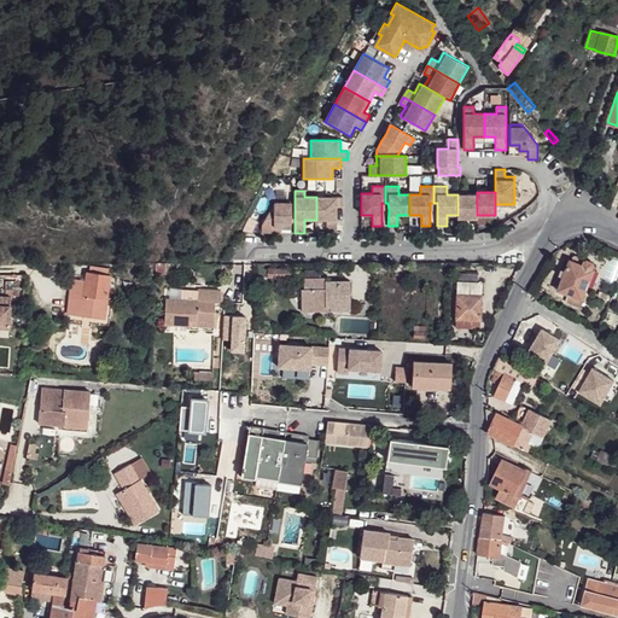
[(458,194),(458,215),(458,219),(477,219),(477,215),(477,194),(458,194)]
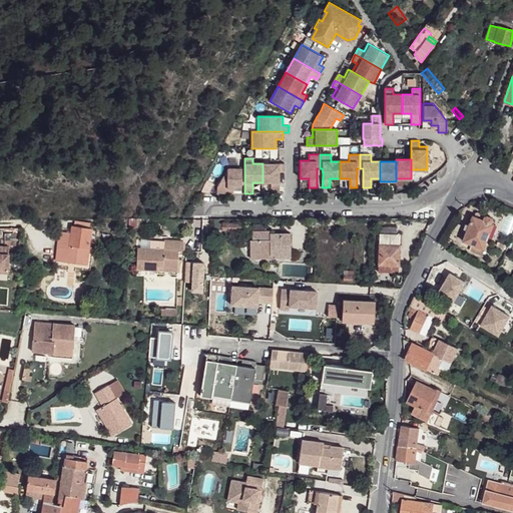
[(263,163),(263,182),(271,182),(271,193),(279,193),(280,171),(285,172),(285,163),(280,163),(263,163)]
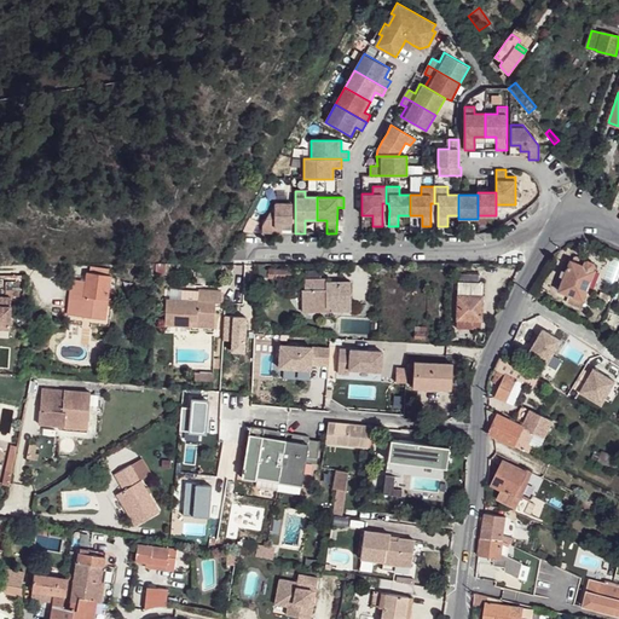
[(262,225),(262,233),(275,233),(275,227),(282,227),(282,223),(291,223),(291,203),(276,203),(262,225)]
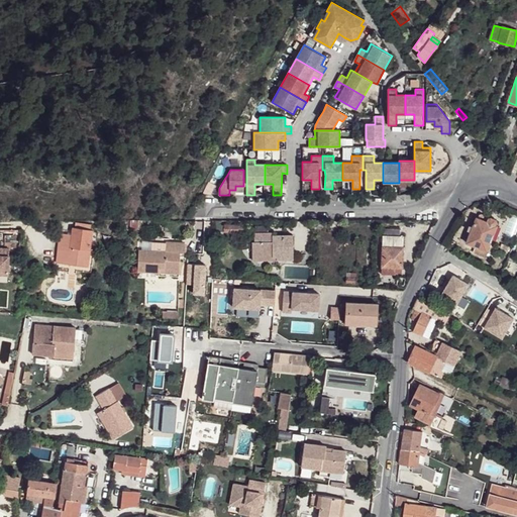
[(514,239),(516,231),(516,216),(510,214),(502,235),(514,239)]
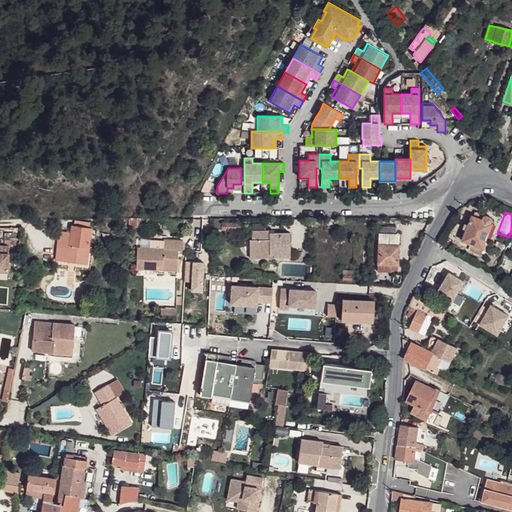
[(484,216),(483,219),(492,223),(494,219),(492,217),(487,215),(484,216)]
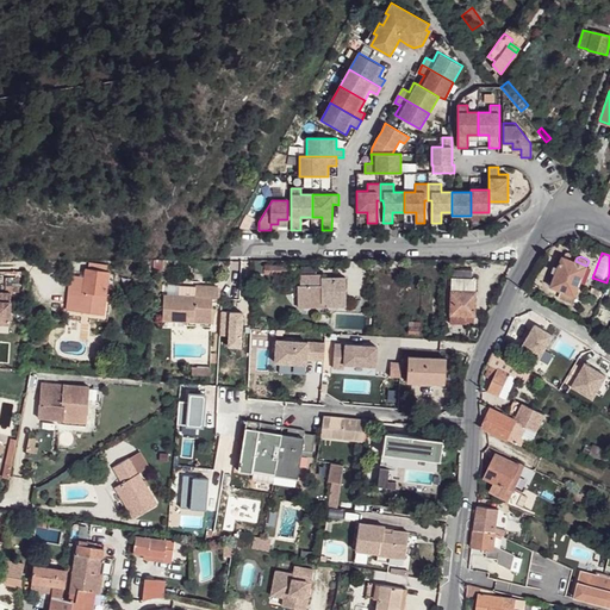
[(556,274),(552,287),(561,291),(568,293),(576,297),(587,266),(586,266),(576,261),(564,257),(559,268),(556,274)]
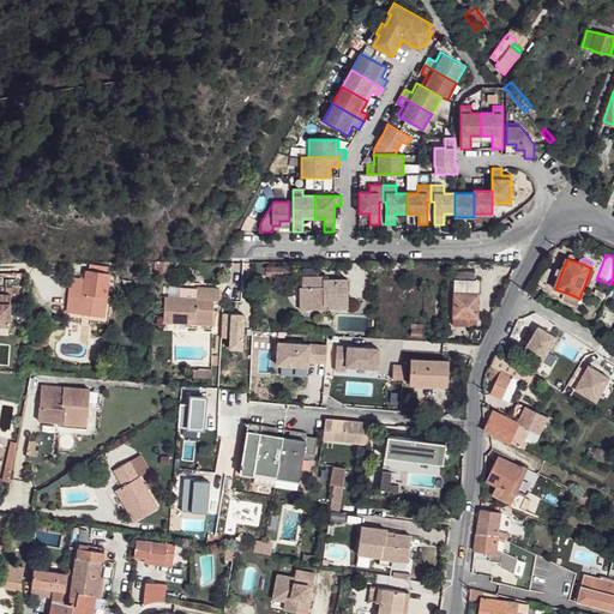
[(155,262),(154,272),(164,272),(164,262),(155,262)]
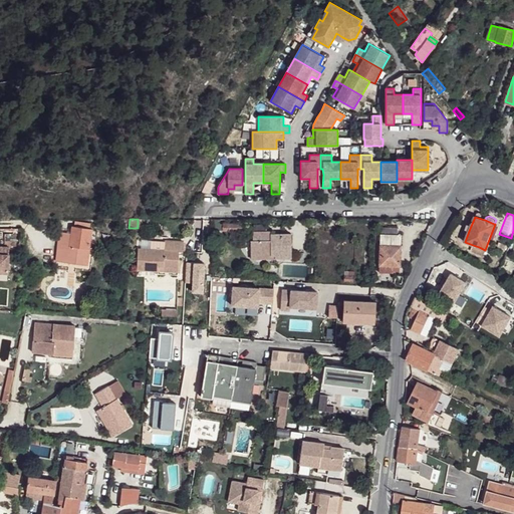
[(59,232),(56,261),(67,262),(67,259),(88,261),(91,229),(89,229),(74,227),(71,226),(70,233),(59,232)]
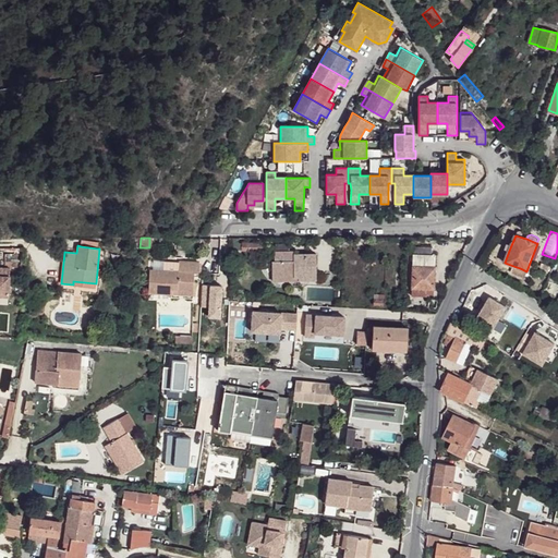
[(273,261),(273,275),(290,274),(290,276),(294,276),(294,280),(316,280),(315,254),(293,254),(293,251),(275,251),(275,261),(273,261)]
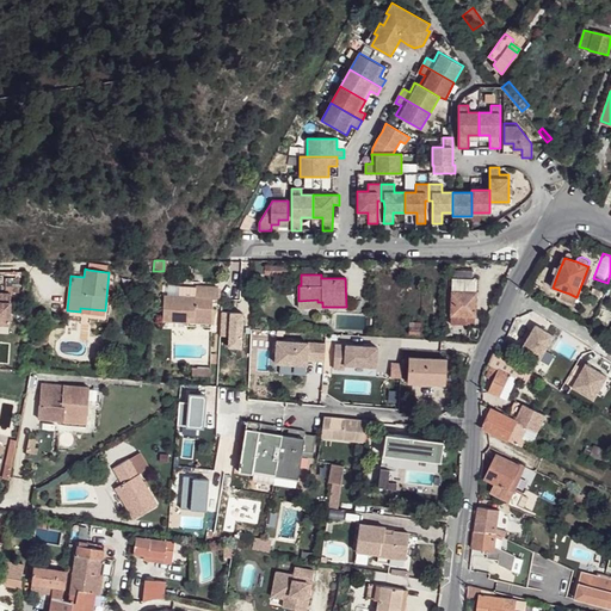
[(18,278),(6,277),(6,290),(18,290),(18,278)]
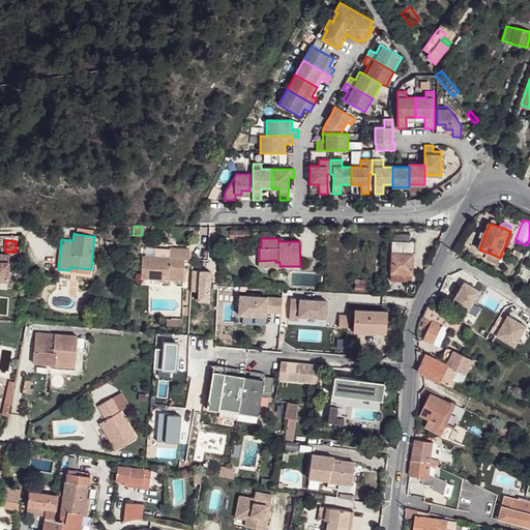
[(392,241),(390,273),(412,274),(413,242),(412,242),(392,241)]
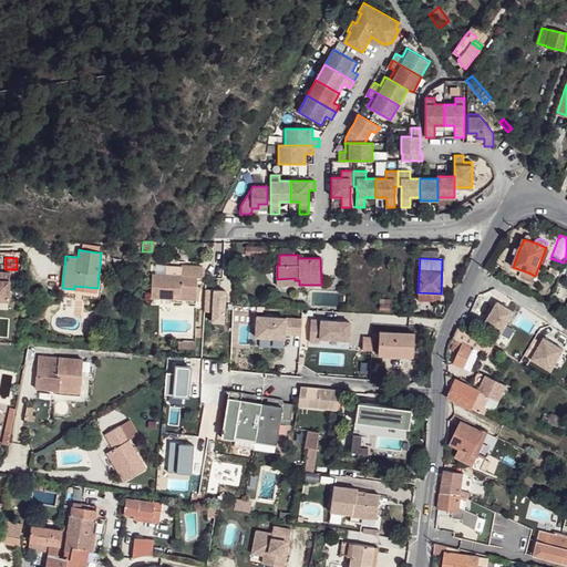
[(153,275),(151,298),(174,299),(174,294),(196,295),(197,277),(202,277),(203,266),(182,265),(182,276),(153,275)]
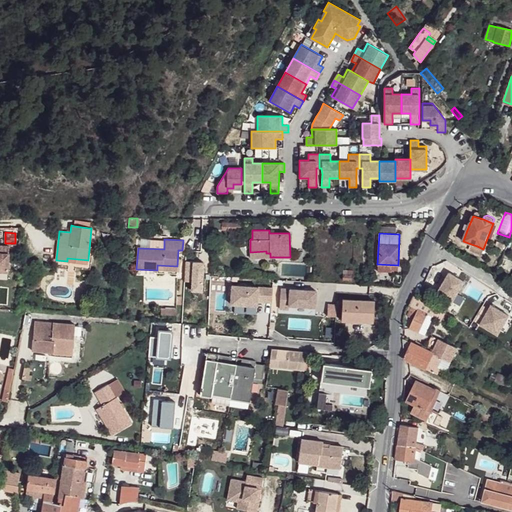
[(10,246),(0,245),(0,279),(8,280),(8,272),(10,246)]
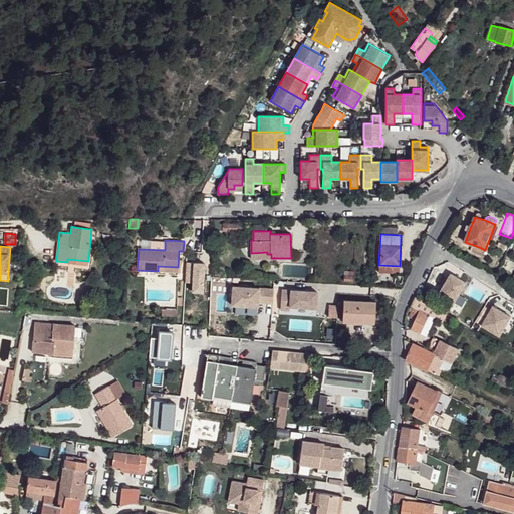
[(466,283),(451,274),(439,295),(454,304),(466,283)]
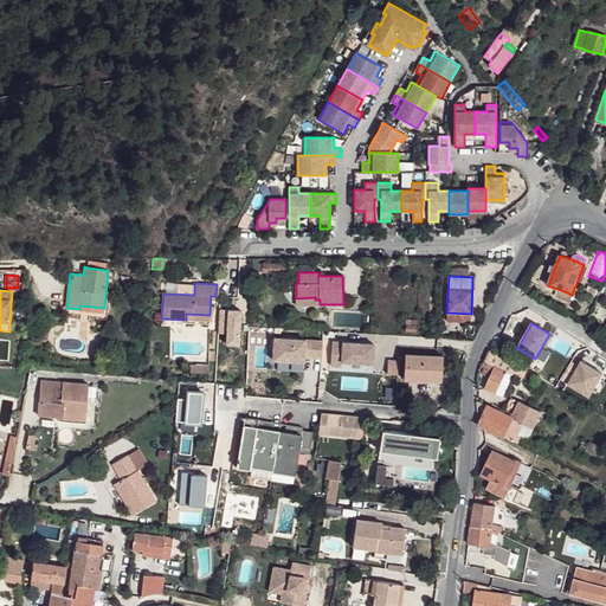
[(323,341),(275,339),(272,360),(304,362),(304,358),(304,348),(311,348),(311,358),(322,359),(323,341)]
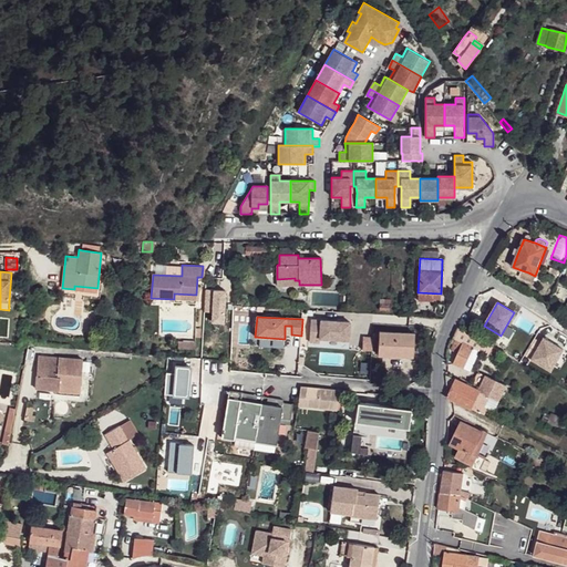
[(350,322),(311,320),(310,342),(320,343),(320,339),(349,340),(350,322)]
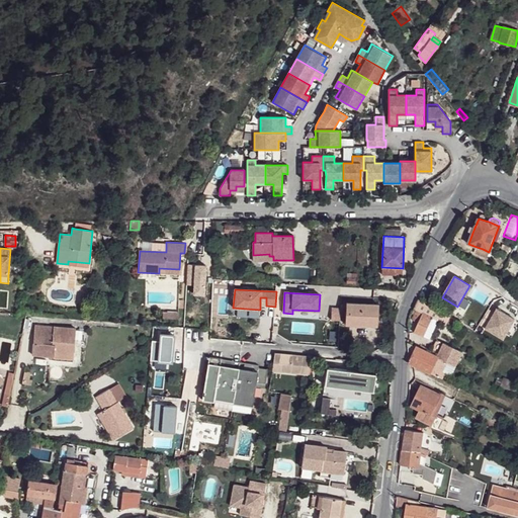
[(419,323),(415,332),(424,336),(432,318),(438,321),(442,312),(419,299),(414,309),(417,311),(413,321),(419,323)]
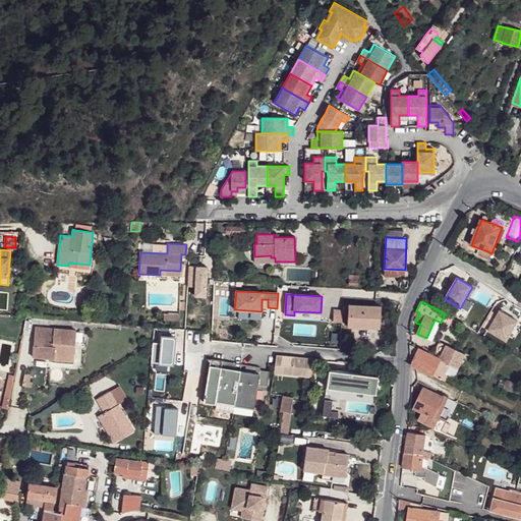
[(349,304),(348,326),(369,327),(369,324),(380,325),(381,306),(349,304)]
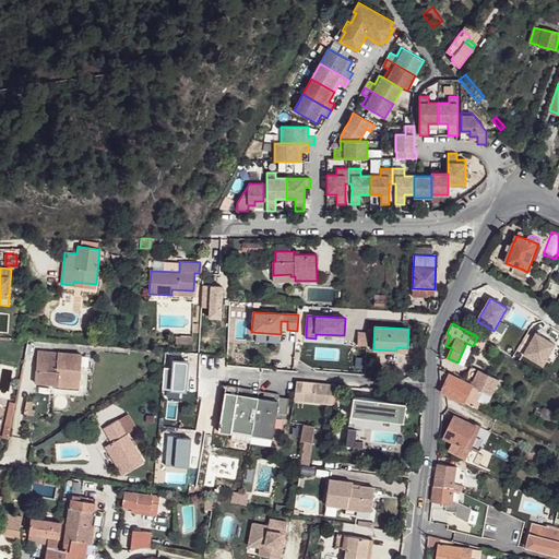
[(518,351),(533,359),(543,366),(555,345),(536,333),(534,337),(527,333),(518,351)]
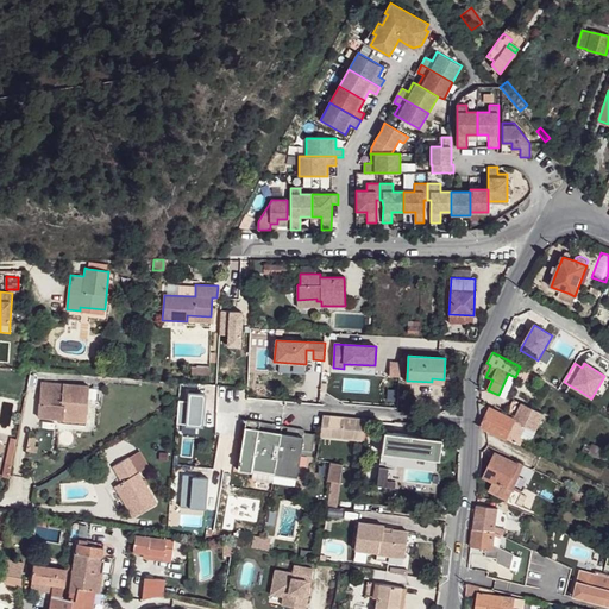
[(400,365),(390,365),(389,380),(400,380),(400,365)]
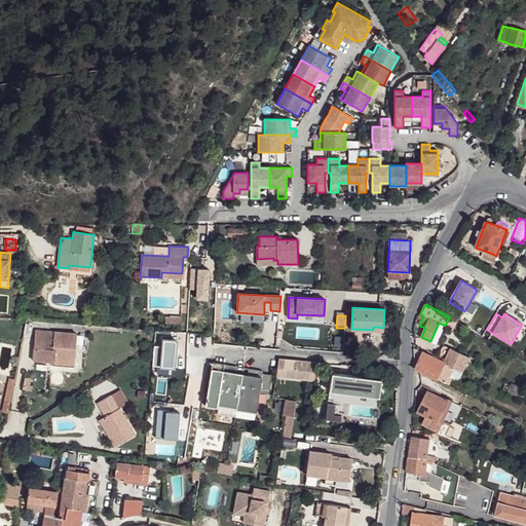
[(36,330),(34,361),(54,362),(55,358),(75,359),(77,333),(36,330)]
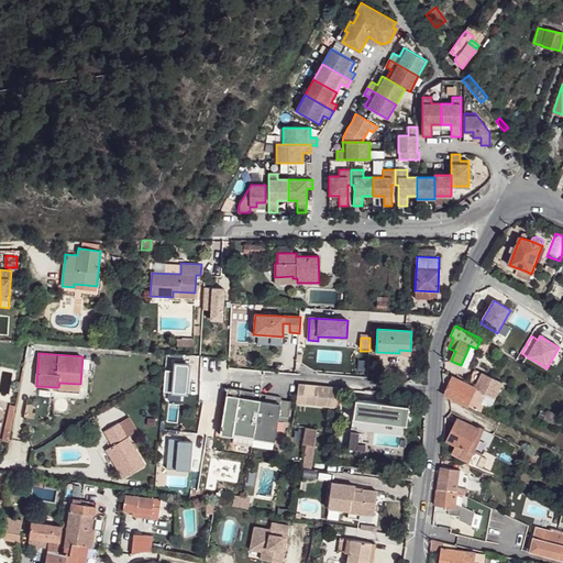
[(167,355),(167,379),(185,379),(185,356),(167,355)]
